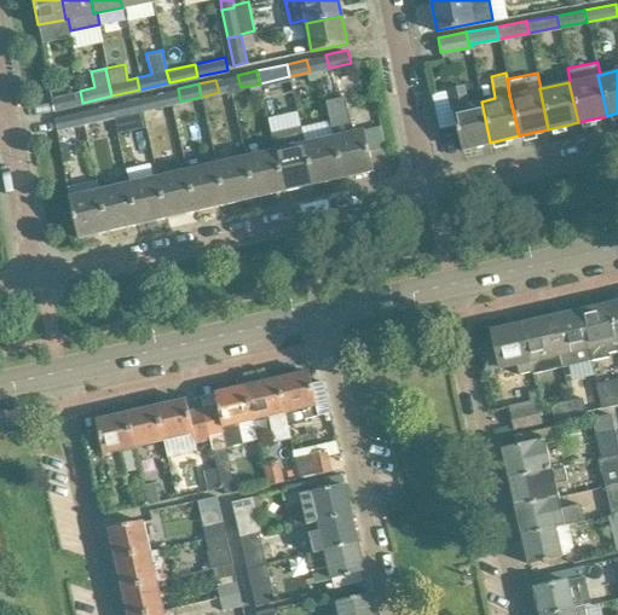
[(490,143),(481,102),(468,104),(463,85),(446,88),(461,149),(490,143)]
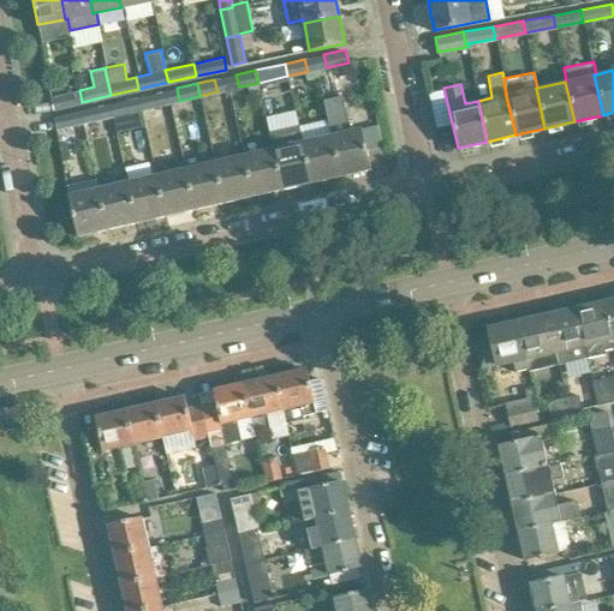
[(82,102),(79,90),(49,96),(53,108),(82,102)]
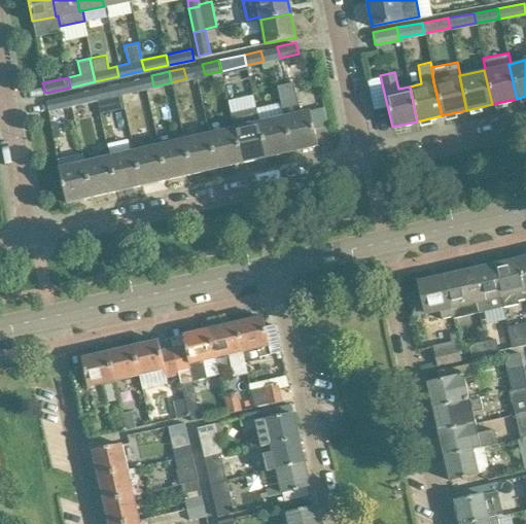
[(135,79),(118,82),(120,94),(138,90),(135,79)]
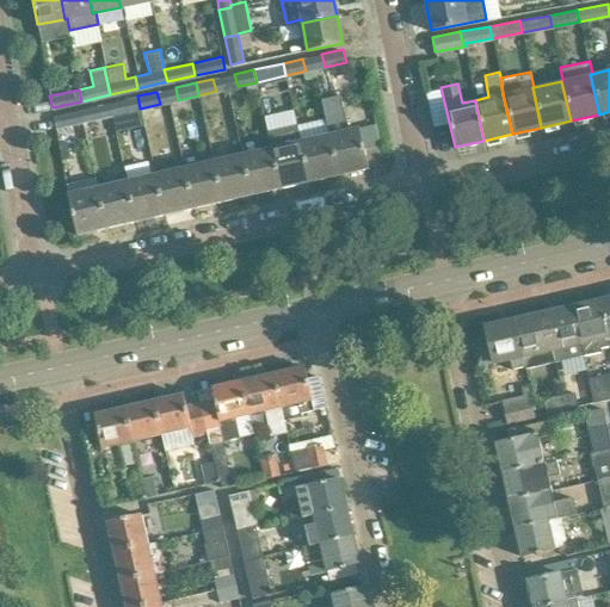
[(320,98),(328,134),(330,134),(339,174),(368,167),(358,127),(347,129),(339,94),(320,98)]
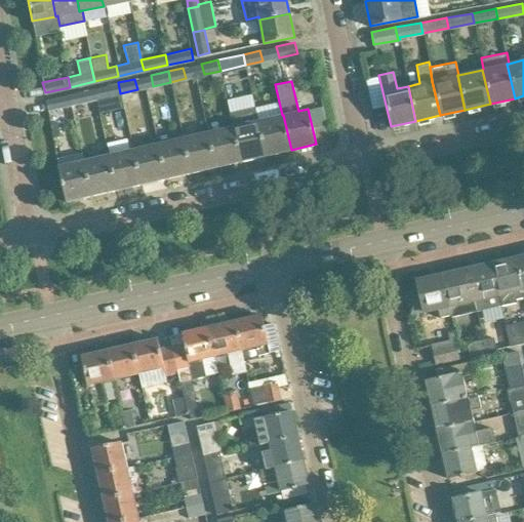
[(118,82),(93,88),(95,98),(120,93),(118,82)]
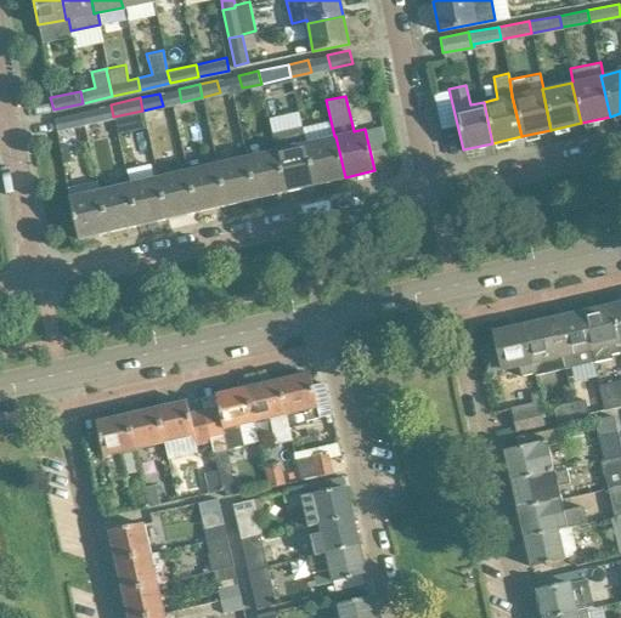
[(100,107),(80,111),(84,124),(102,120),(100,107)]
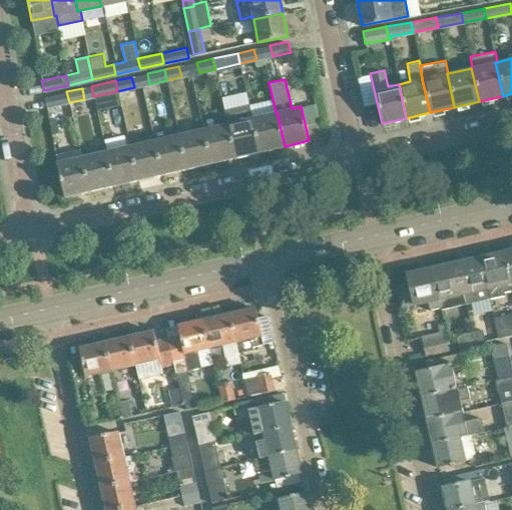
[(69,102),(66,91),(44,96),(45,98),(46,107),(61,104),(69,102)]
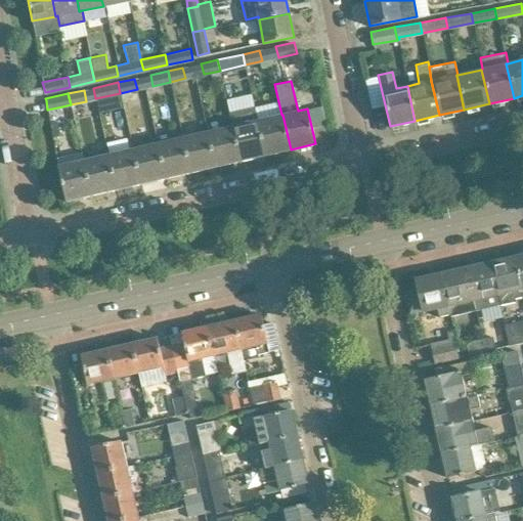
[(229,112),(232,126),(241,161),(265,155),(258,120),(254,106),(229,112)]
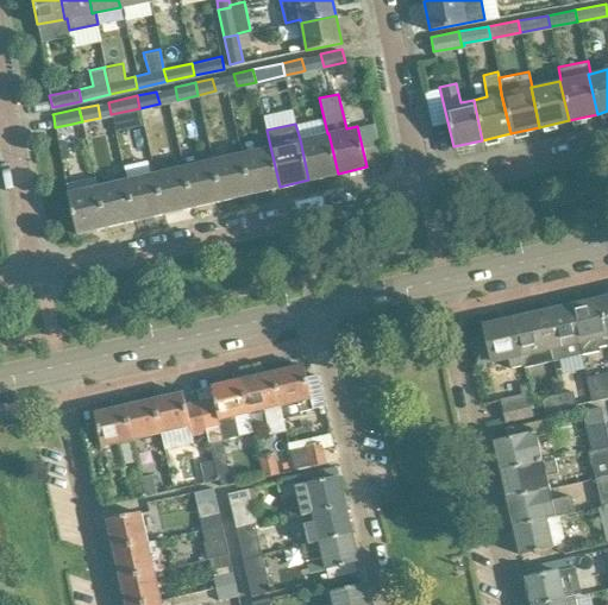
[(328,133),(327,133),(300,139),(308,180),(338,174),(328,133)]
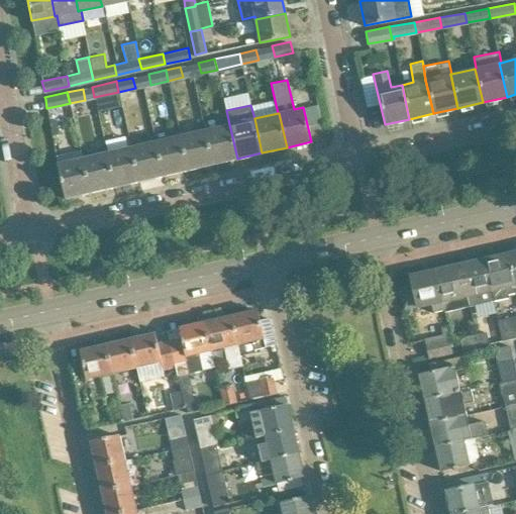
[(56,119),(49,121),(53,134),(59,133),(56,119)]
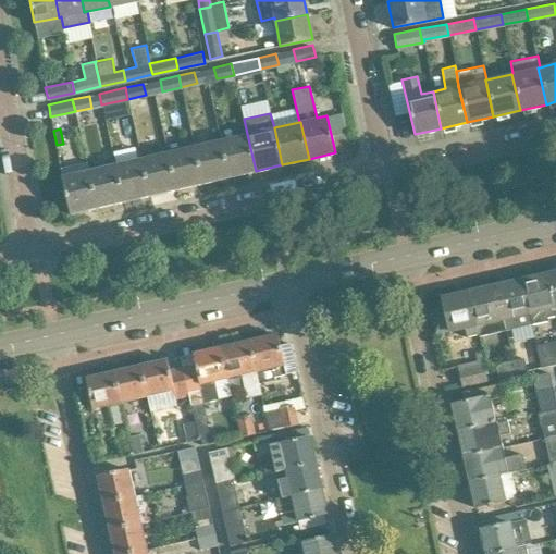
[(247,134),(221,139),(230,176),(256,171),(247,134)]
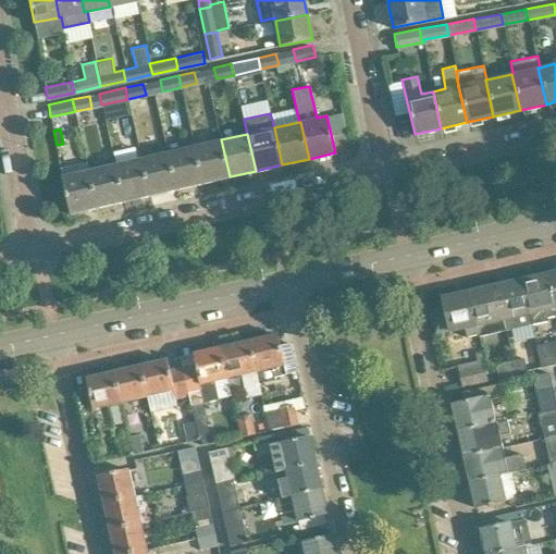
[(221,139),(194,146),(202,183),(230,176),(221,139)]
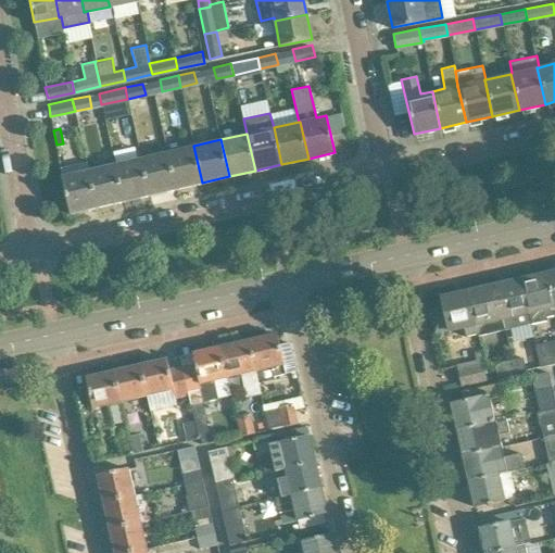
[(193,146),(167,152),(176,188),(202,183),(193,146)]
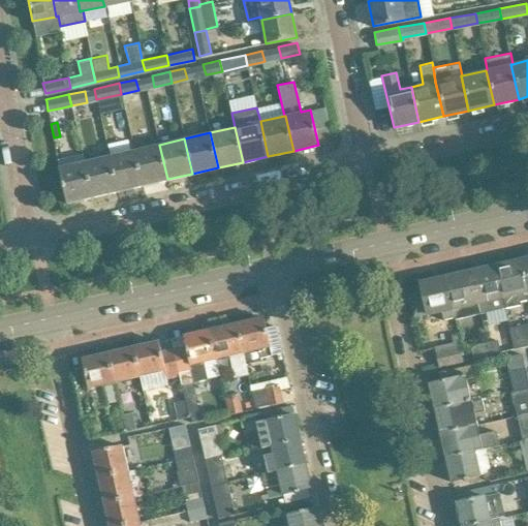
[(159,145),(134,150),(142,185),(167,179),(159,145)]
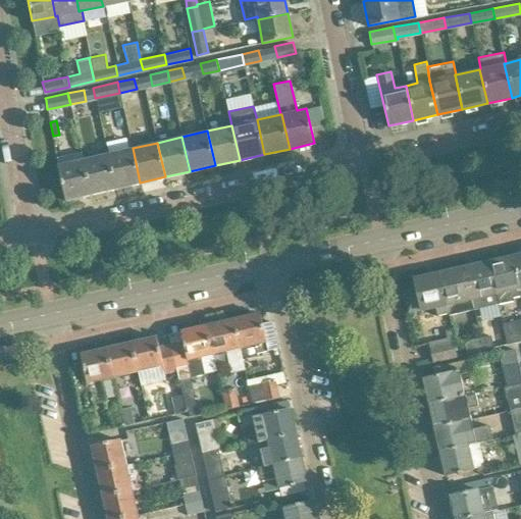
[(133,148),(107,154),(115,188),(140,183),(133,148)]
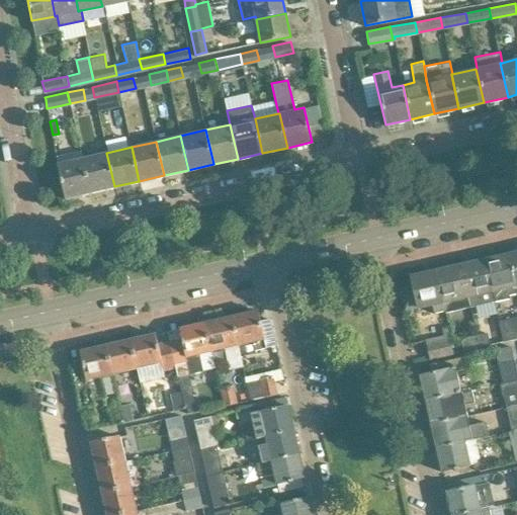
[(106,153),(82,158),(90,192),(114,186),(106,153)]
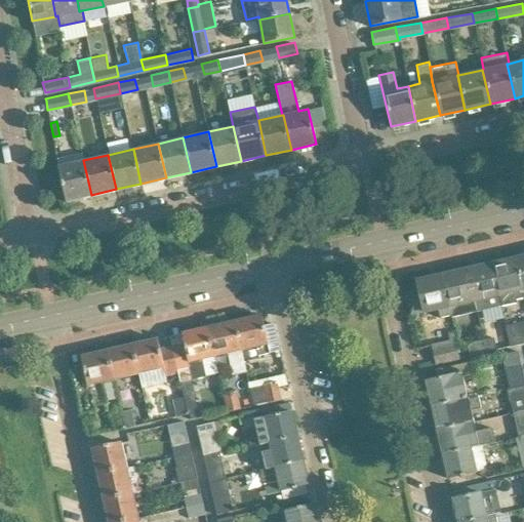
[(91,195),(83,160),(57,166),(66,201),(91,195)]
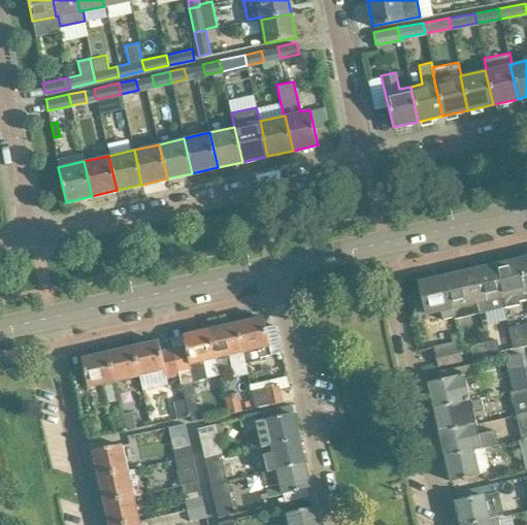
[(519,259),(494,264),(501,295),(503,305),(519,302),(518,299),(526,297),(519,259)]
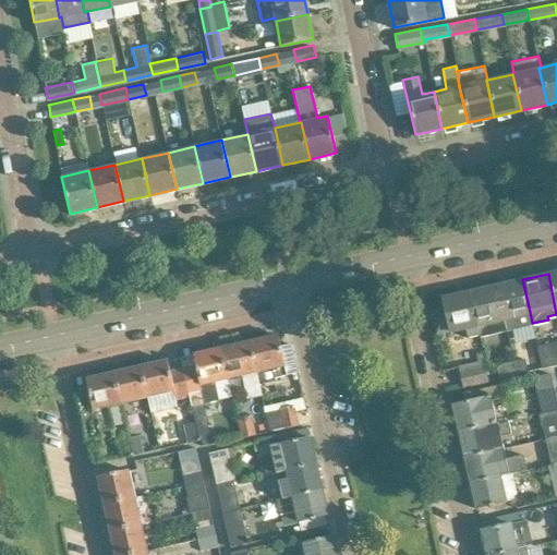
[(522,279),(496,286),(505,329),(532,323),(530,312),(522,279)]
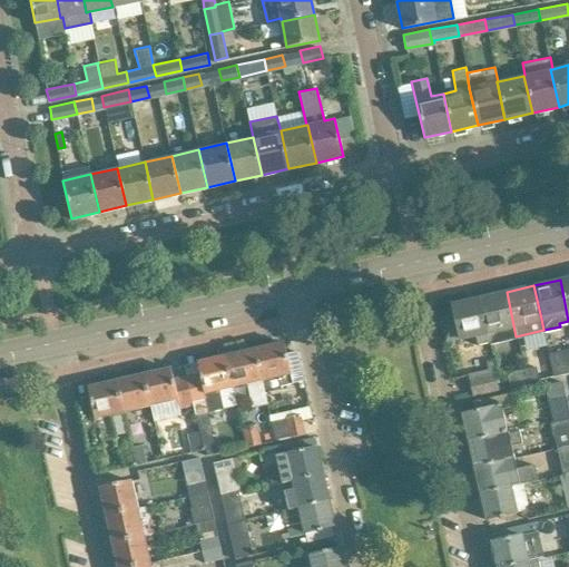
[(507,292),(479,297),(489,340),(489,342),(516,336),(507,292)]
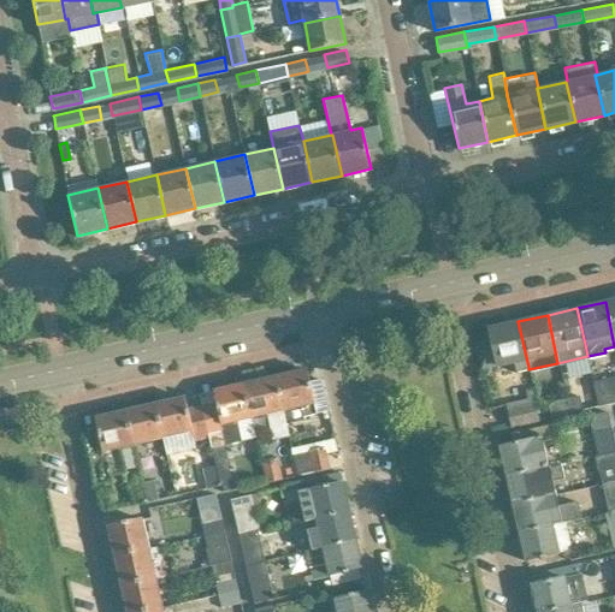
[(528,367),(518,321),(489,328),(491,338),(475,342),(482,367),(483,367),(496,363),(496,364),(497,364),(501,376),(518,373),(516,369),(528,367)]
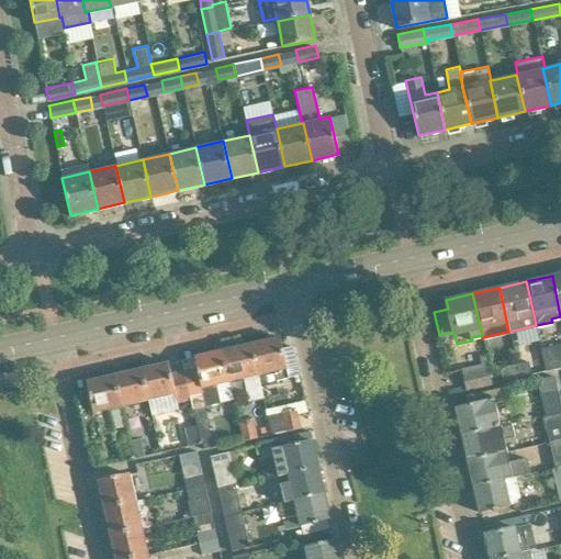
[(279,336),(249,343),(256,375),(273,370),(277,383),(290,380),(279,336)]
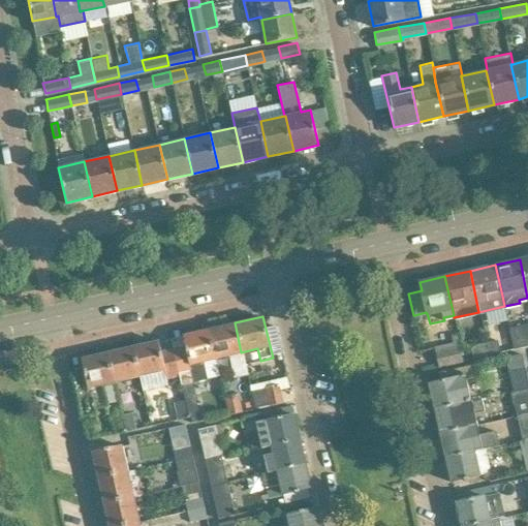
[(527,321),(508,327),(513,347),(527,343),(527,321)]
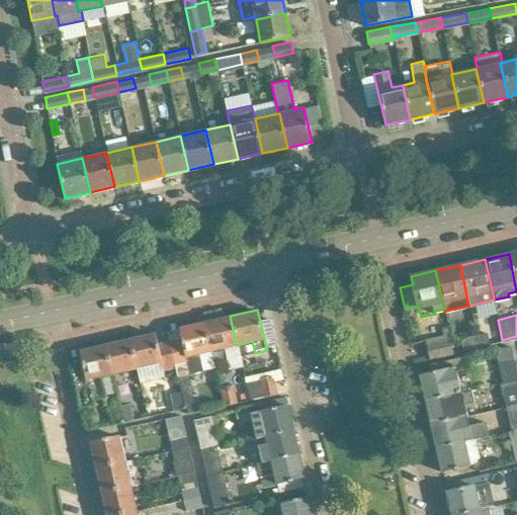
[(230,316),(204,322),(210,351),(225,347),(230,366),(241,364),(236,345),(230,316)]
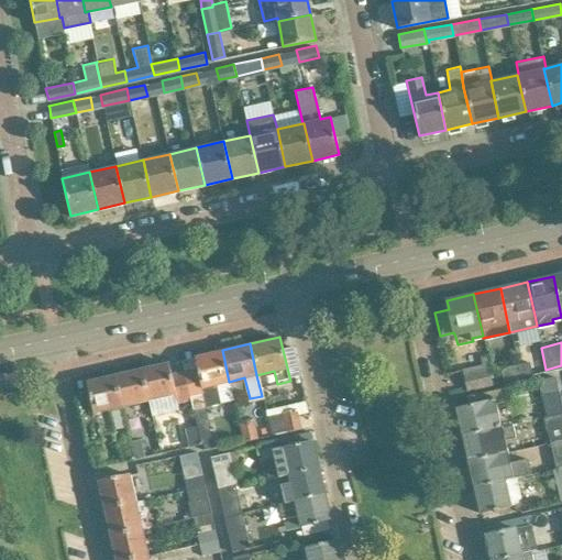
[(197,368),(183,371),(189,398),(191,408),(205,406),(219,403),(217,393),(216,384),(229,382),(222,350),(195,357),(197,368)]
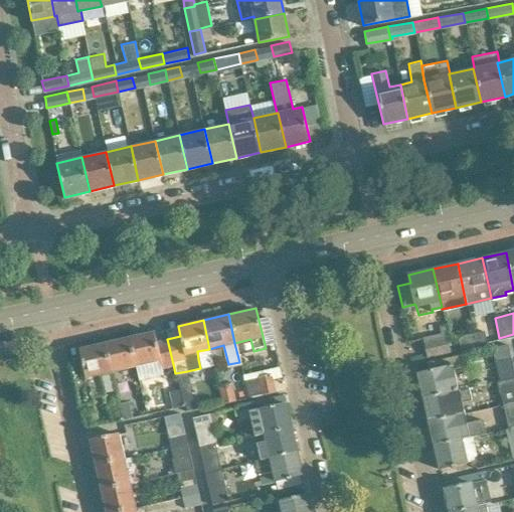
[(441,331),(421,336),(423,341),(446,336),(449,336),(446,322),(439,324),(441,331)]
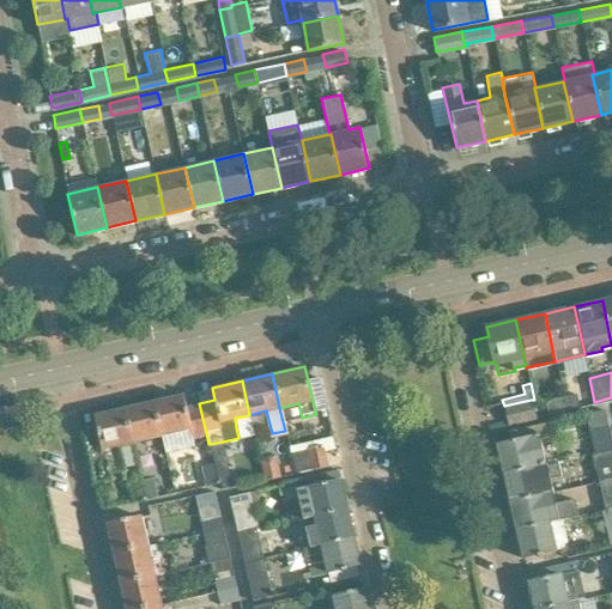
[(576,391),(562,394),(565,409),(580,406),(576,391)]
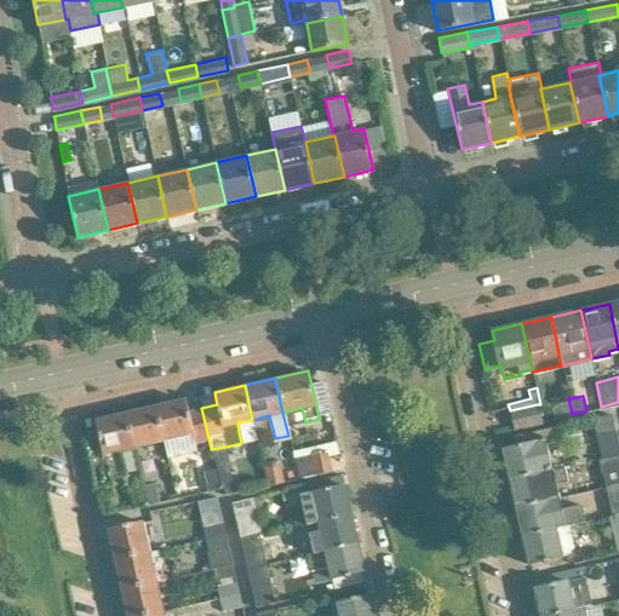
[(185,398),(153,406),(161,439),(193,432),(194,442),(208,438),(201,408),(188,410),(185,398)]
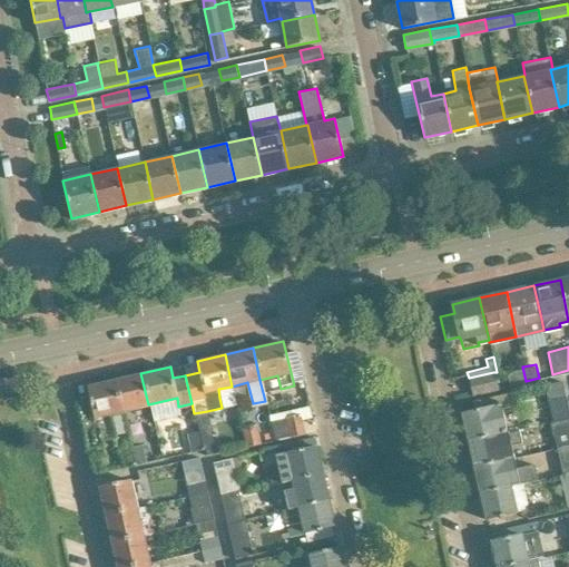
[(526,381),(522,367),(506,370),(509,384),(526,381)]
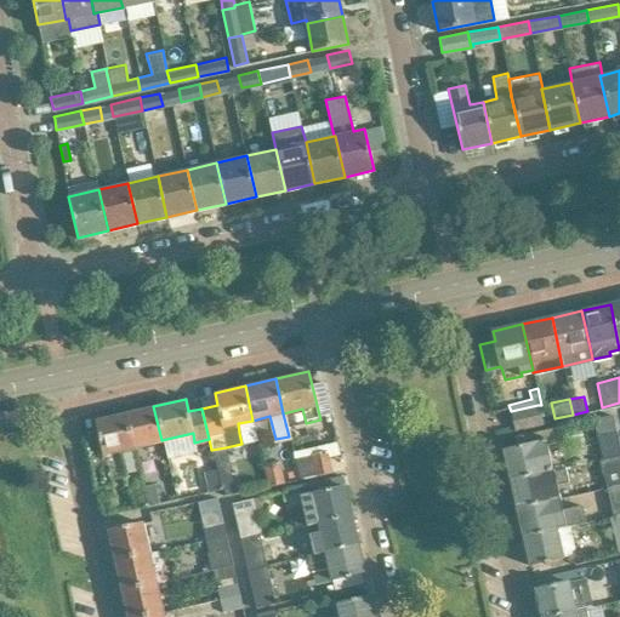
[(538,405),(511,411),(510,411),(513,428),(541,422),(538,405)]
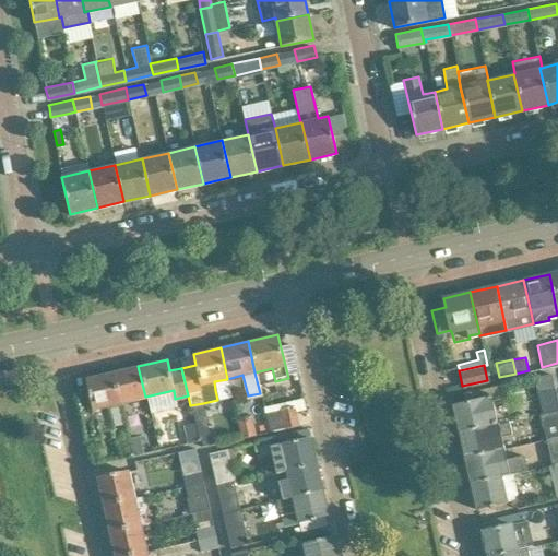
[(138,366),(111,373),(119,403),(145,397),(138,366)]
